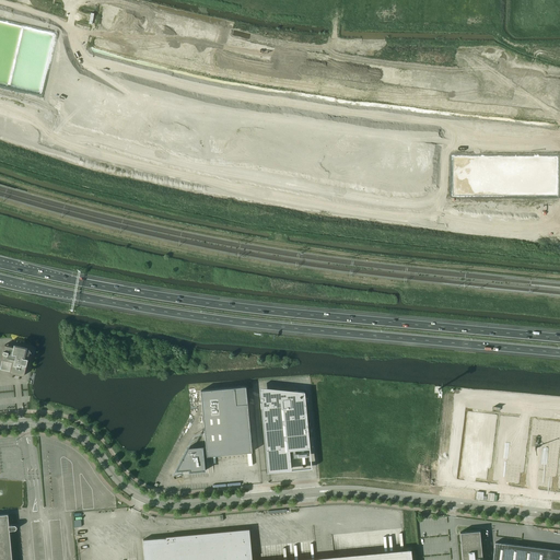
[(6,345),(3,350),(1,359),(2,360),(0,370),(10,372),(24,375),(28,357),(30,351),(26,350),(26,348),(15,345),(14,347),(6,345)]
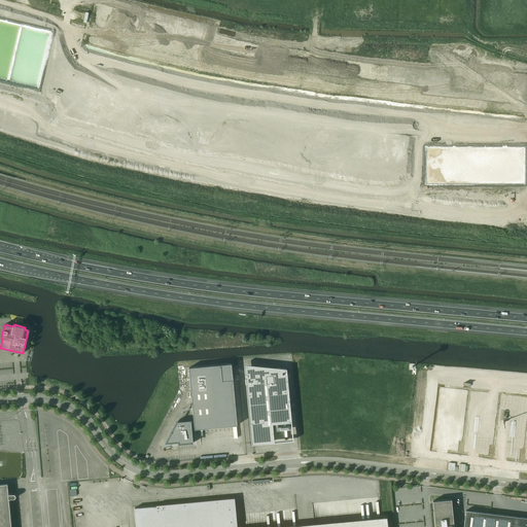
[(237,425),(232,363),(188,367),(194,422),(191,422),(191,420),(176,422),(172,430),(173,430),(173,432),(170,432),(165,444),(166,444),(173,443),(173,444),(176,444),(176,443),(178,443),(178,445),(194,443),(191,428),(195,428),(195,429),(237,425)]
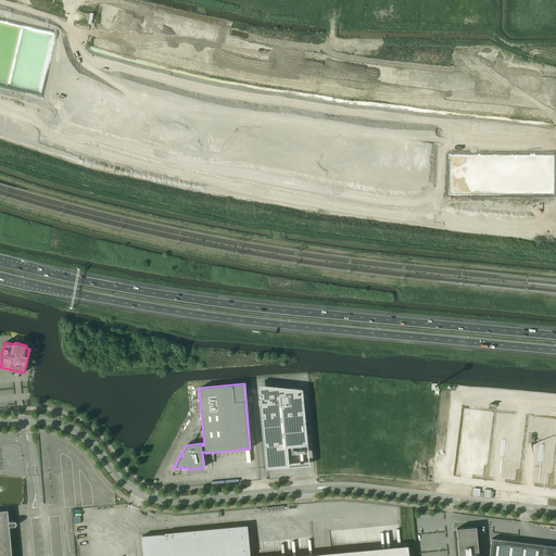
[(307,445),(302,389),(292,389),(258,391),(265,469),(286,467),(287,467),(288,466),(288,465),(289,465),(289,464),(289,463),(288,447),(307,445)]
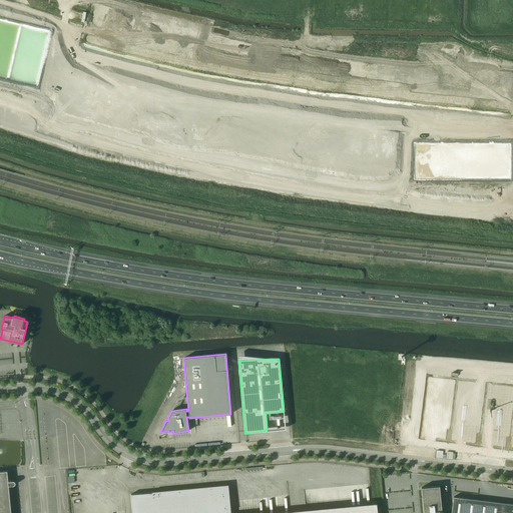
[(438,384),(428,435),(455,439),(464,389),(438,384)]
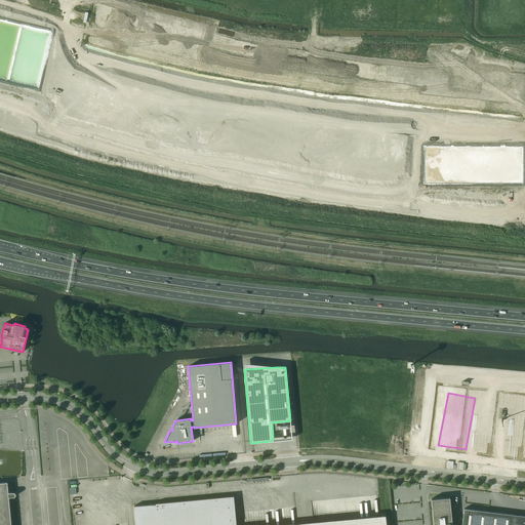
[(475,398),(466,449),(491,454),(499,402),(475,398)]
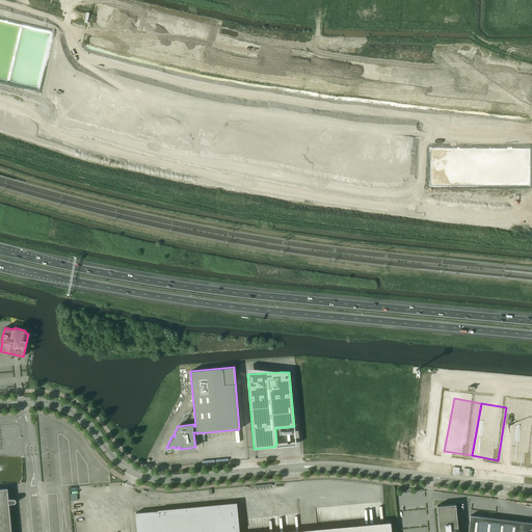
[(506,407),(498,460),(523,463),(528,411),(506,407)]
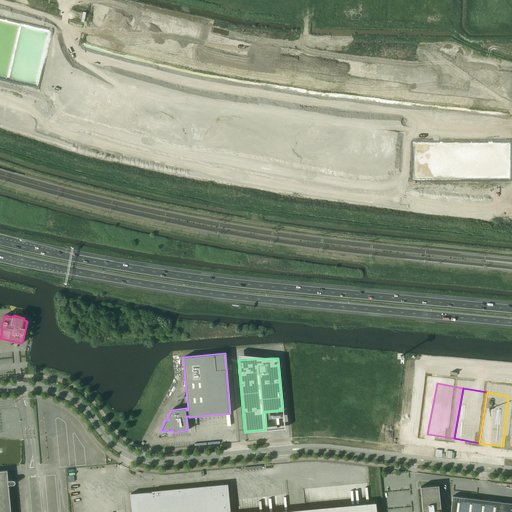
[(511,393),(509,394),(503,446),(511,447),(511,393)]
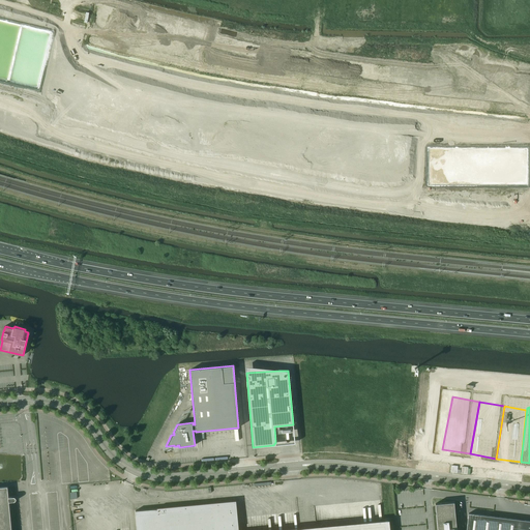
[(11,529),(8,502),(13,501),(15,501),(16,501),(16,500),(16,499),(16,498),(15,497),(13,497),(8,497),(7,487),(0,487),(0,529),(11,529)]
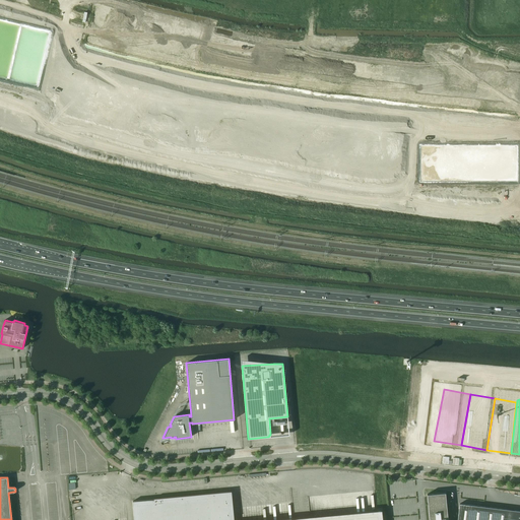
[(276,519),(233,519),(231,492),(133,501),(134,519),(382,519),(382,510),(294,518),(276,519)]
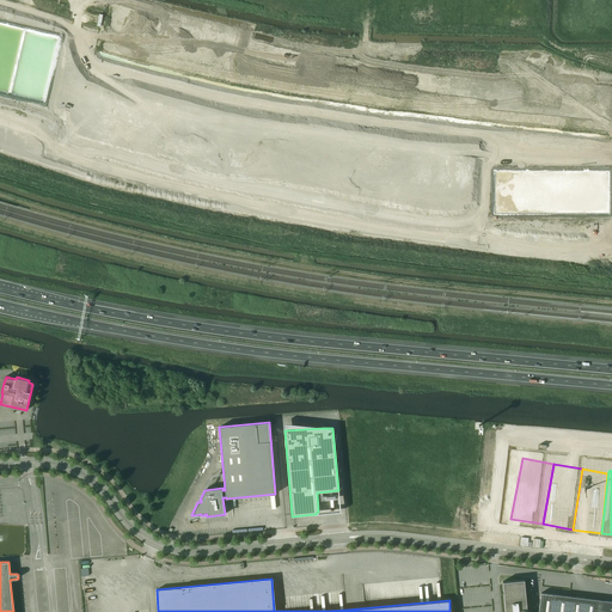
[(611,611),(611,601),(542,593),(538,611),(526,611),(524,580),(502,582),(505,611),(611,611)]
